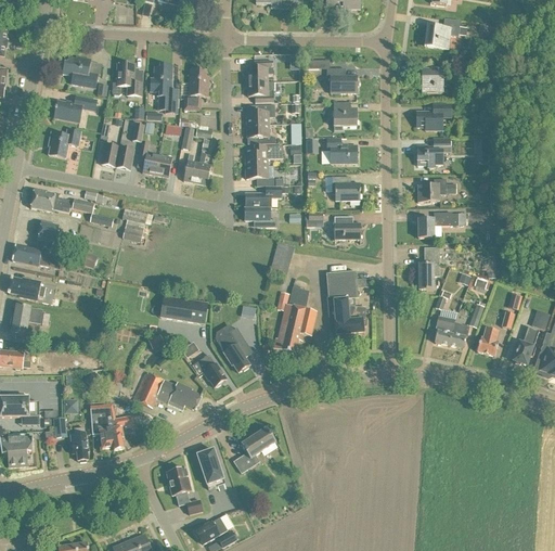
[(457,35),(460,18),(443,17),(442,25),(426,23),(424,45),(448,48),(449,34),(457,35)]
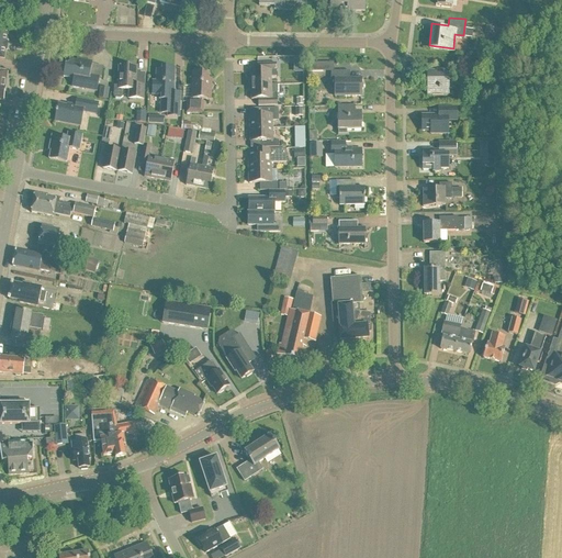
[(492,33),(494,25),(485,23),(484,31),(492,33)]
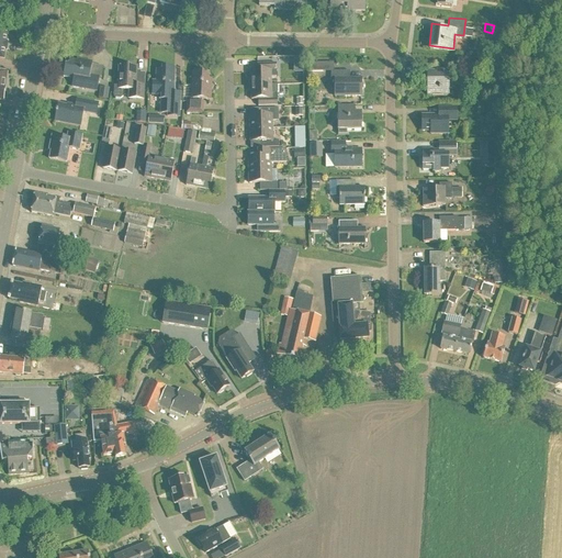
[(65,64),(63,74),(74,76),(71,84),(97,88),(100,74),(90,71),(92,59),(81,57),(81,59),(69,57),(68,64),(65,64)]
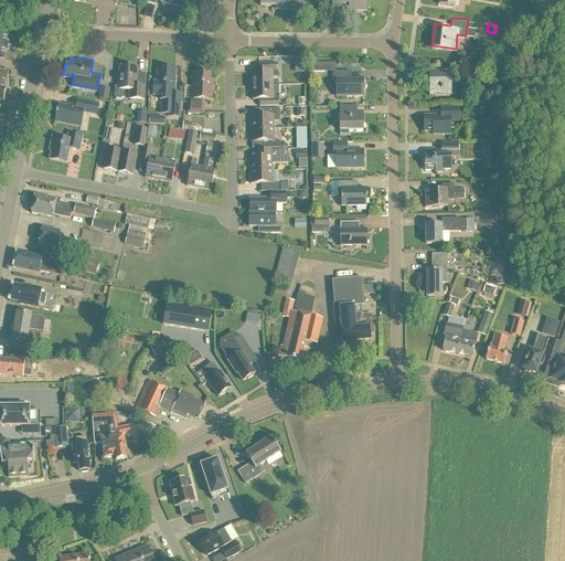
[(252,69),(253,83),(273,82),(272,74),(278,74),(278,60),(258,61),(258,67),(252,69)]
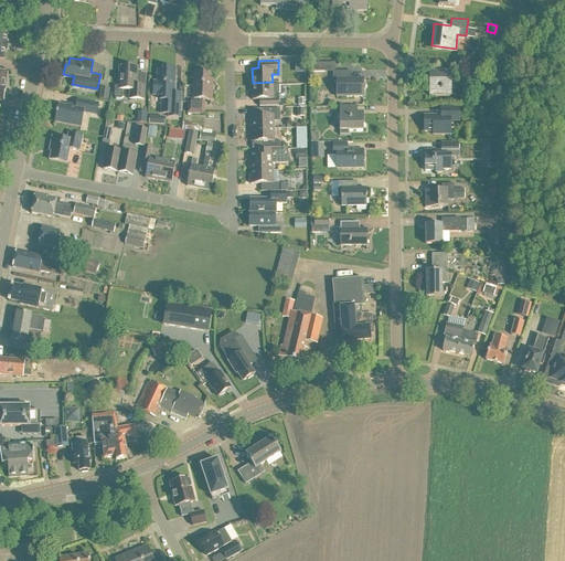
[(146,71),(141,71),(141,69),(138,69),(138,65),(120,64),(119,84),(115,84),(115,94),(116,96),(121,97),(124,95),(124,88),(130,88),(130,97),(144,98),(145,84),(146,71)]
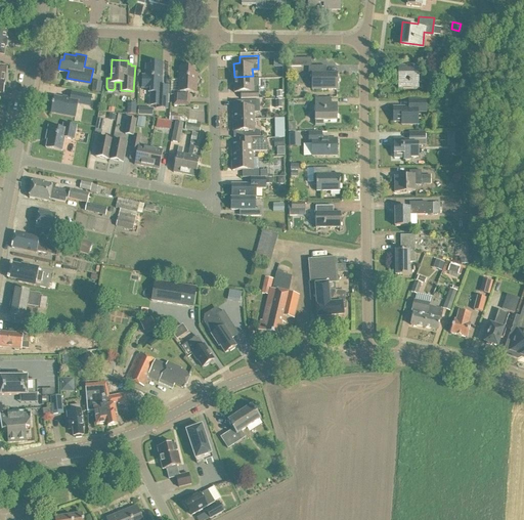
[(167,105),(168,83),(162,83),(163,60),(155,60),(155,61),(153,62),(145,62),(145,73),(142,73),(142,85),(150,86),(149,102),(157,102),(156,105),(167,105)]
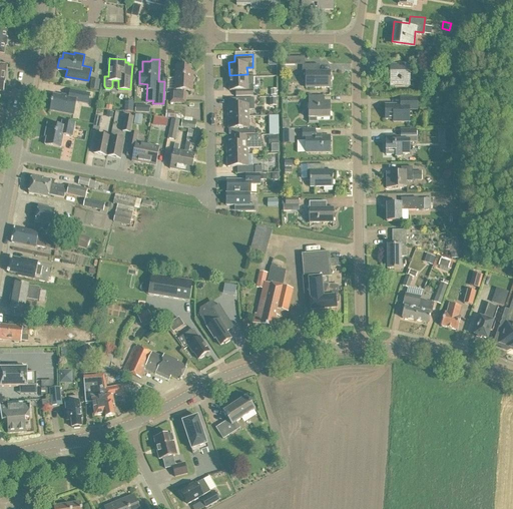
[(185,100),(186,90),(182,90),(182,87),(192,87),(192,77),(191,76),(192,75),(190,72),(190,63),(187,63),(184,60),(181,63),(175,63),(174,87),(176,87),(176,90),(170,89),(170,100),(185,100)]
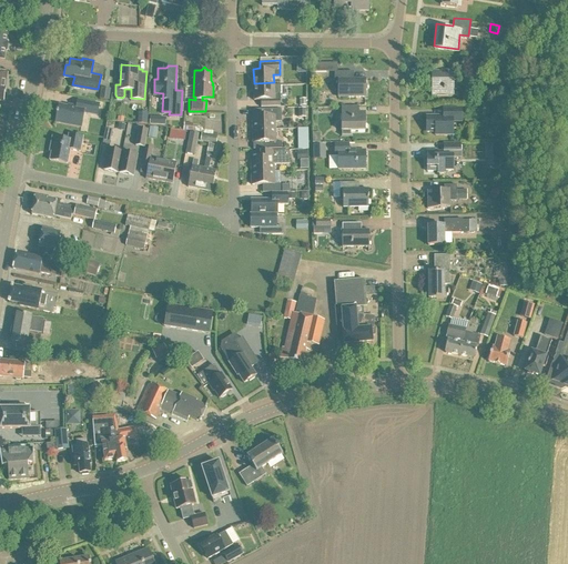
[(350,77),(350,68),(334,68),(334,87),(337,87),(338,93),(364,93),(364,77),(350,77)]
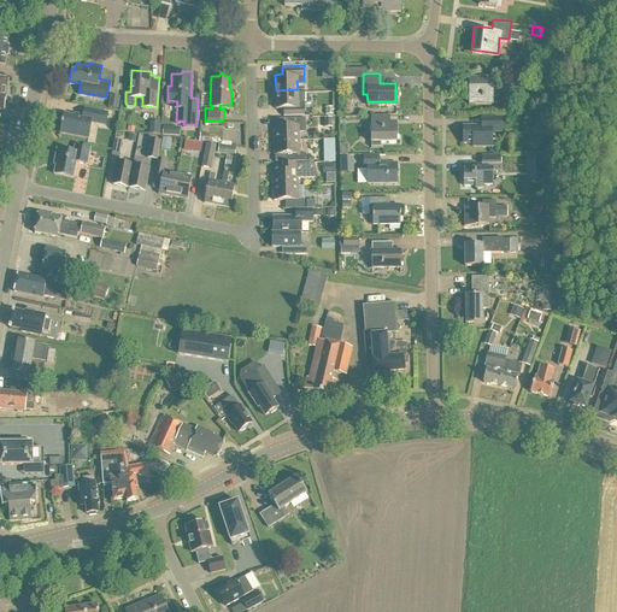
[(468,101),(493,101),(493,76),(468,76),(468,101)]
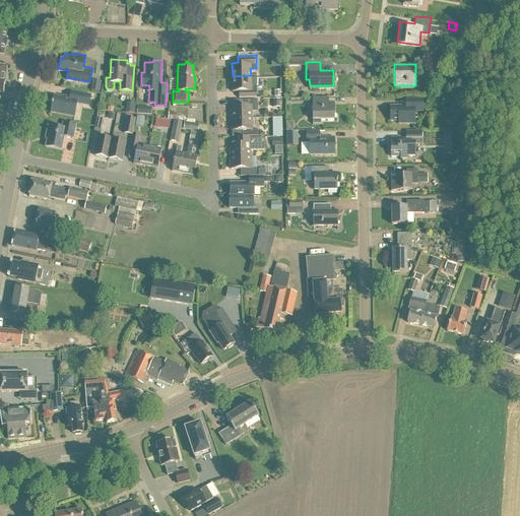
[(256,75),(251,75),(233,76),(233,89),(239,88),(239,95),(256,94),(256,75)]
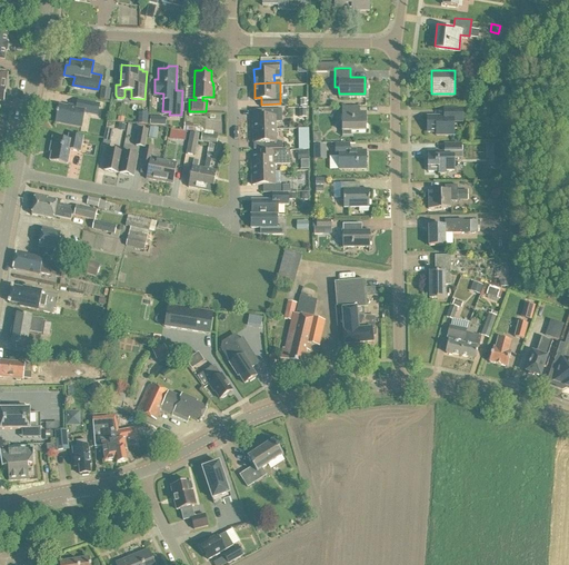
[(98,112),(99,101),(78,97),(77,105),(76,103),(76,106),(59,102),(56,119),(81,125),(85,110),(98,112)]
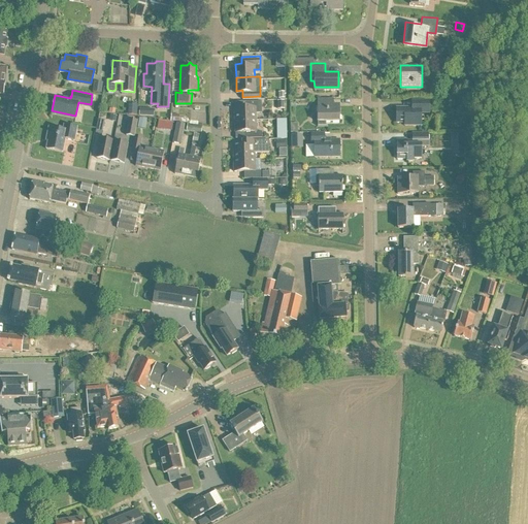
[(318,119),(339,119),(339,102),(330,102),(330,96),(317,97),(318,119)]
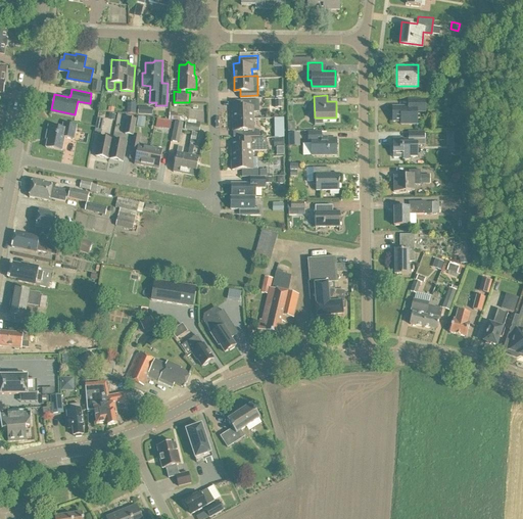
[(253,103),(258,103),(258,97),(242,98),(242,104),(232,104),(233,116),(253,115),(253,103)]
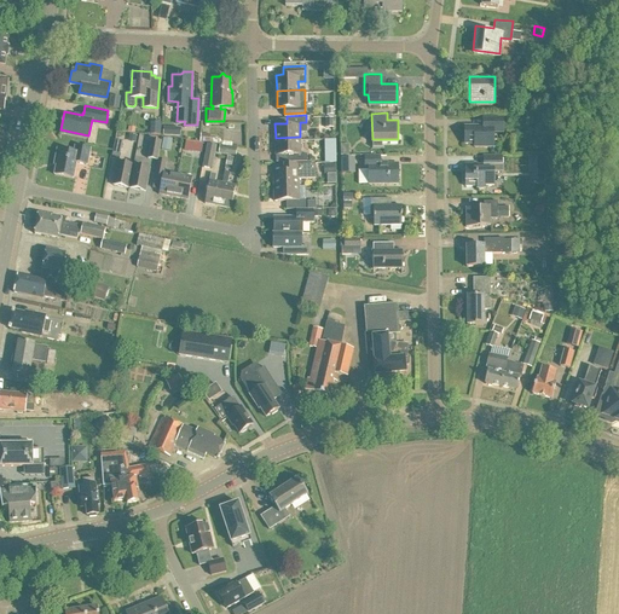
[(493,129),(503,128),(503,115),(482,115),(482,123),(464,123),(464,140),(474,140),(474,144),(493,144),(493,129)]
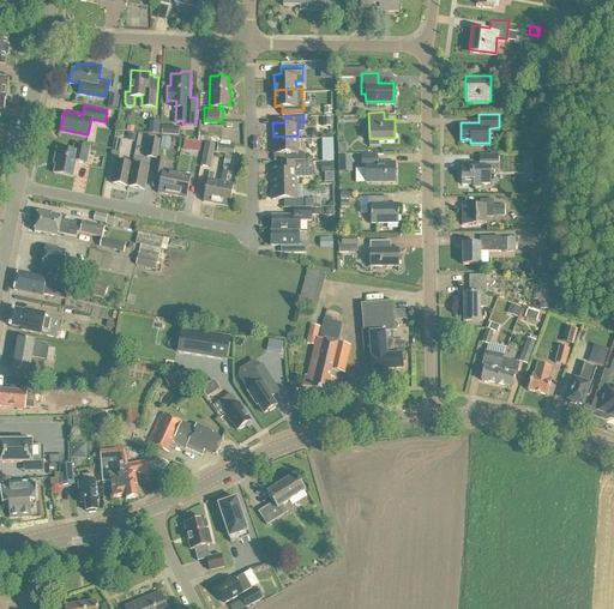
[(209,131),(199,130),(198,138),(216,139),(217,139),(221,142),(221,138),(218,136),(216,136),(216,134),(208,134),(209,131)]
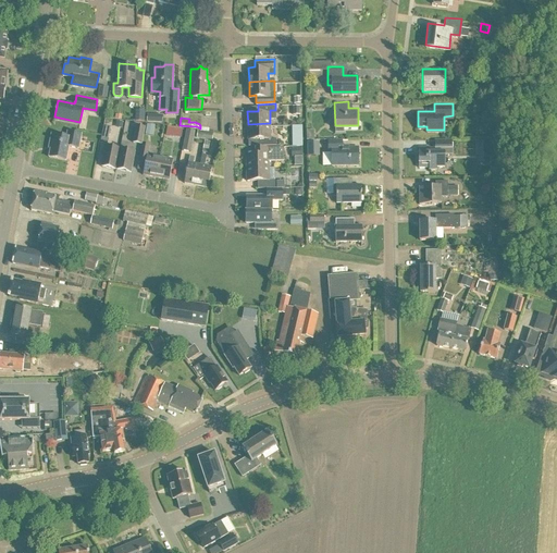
[(103,123),(100,137),(108,139),(111,124),(103,123)]
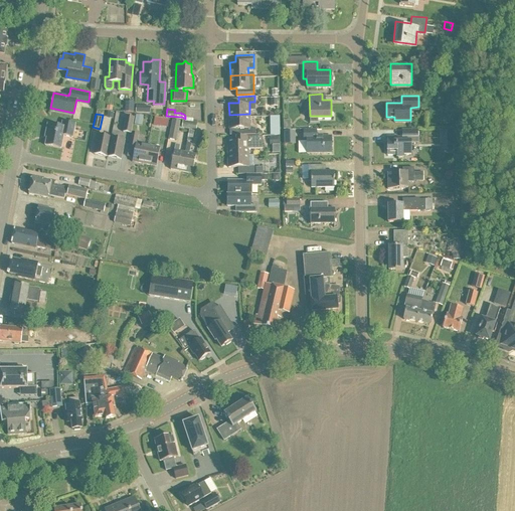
[(123,130),(131,132),(134,116),(126,114),(123,130)]
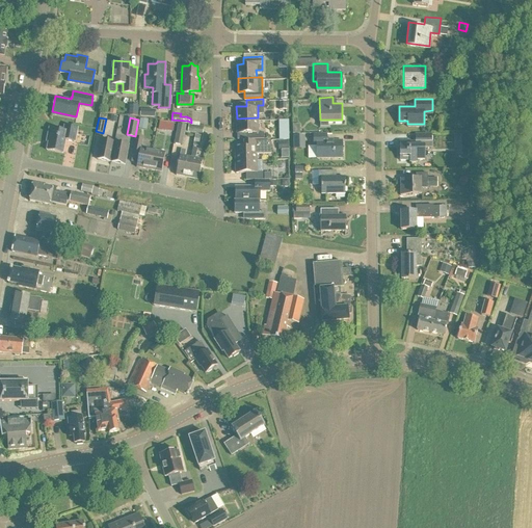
[(258,130),(258,117),(237,119),(237,131),(247,130),(247,136),(264,136),(264,130),(258,130)]
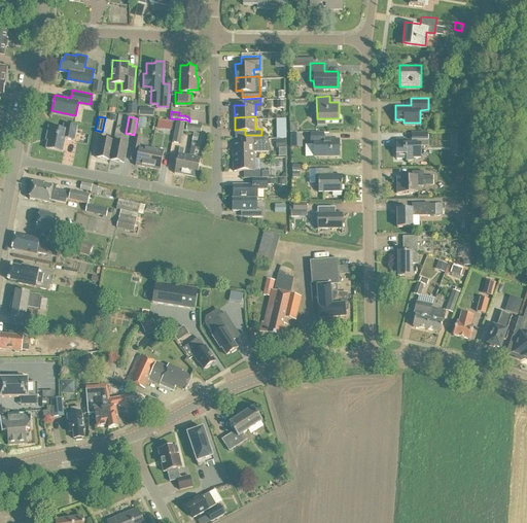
[(173,140),(181,142),(184,121),(176,120),(173,140)]
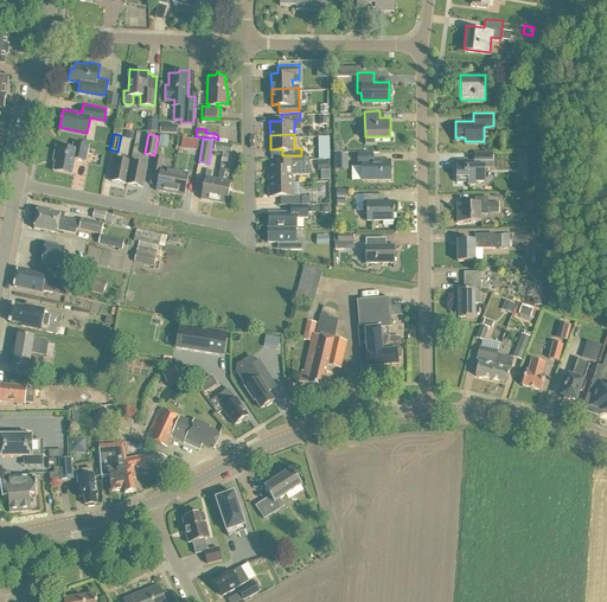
[(85,159),(88,143),(74,140),(72,146),(56,142),(55,152),(57,153),(53,168),(71,172),(75,157),(85,159)]
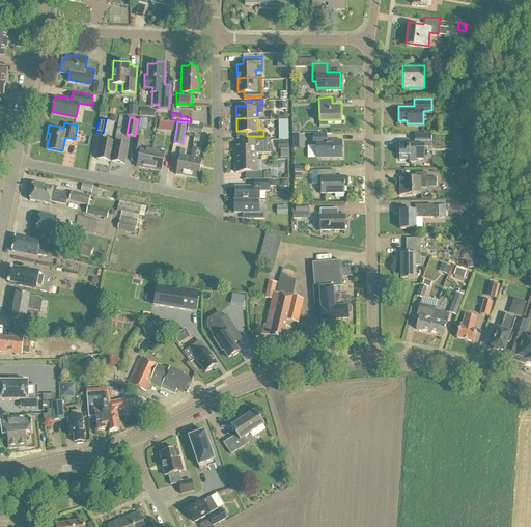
[(191,122),(189,122),(188,129),(202,131),(203,125),(198,123),(191,122)]
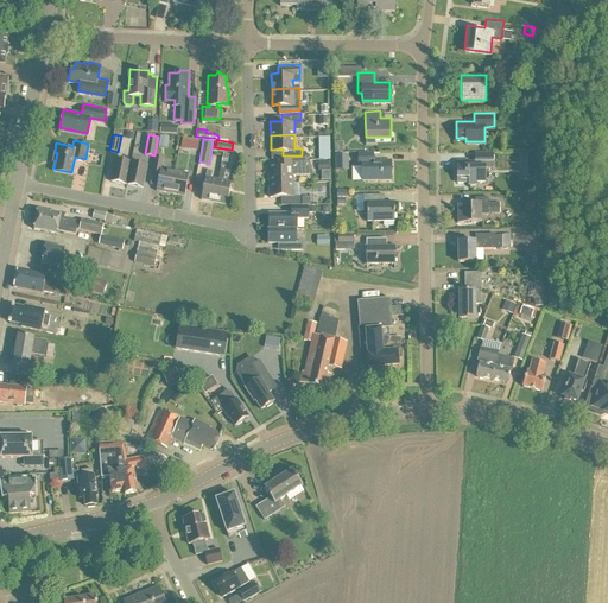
[(361,178),(392,177),(391,158),(380,158),(380,156),(373,156),(373,150),(358,150),(358,163),(361,163),(361,178)]
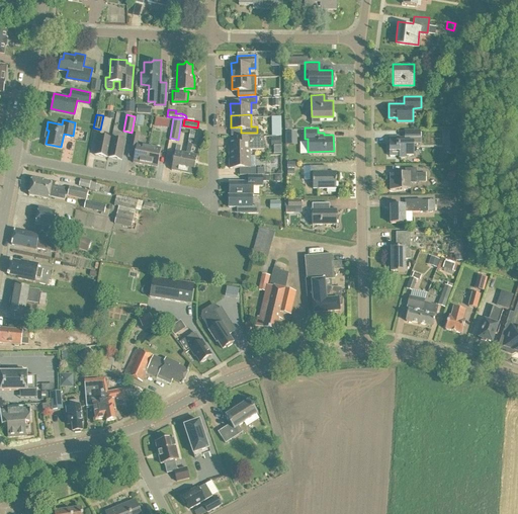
[(414,141),(421,141),(420,127),(405,127),(405,136),(400,136),(400,135),(390,135),(390,153),(399,153),(399,155),(406,155),(406,153),(414,153),(414,141)]
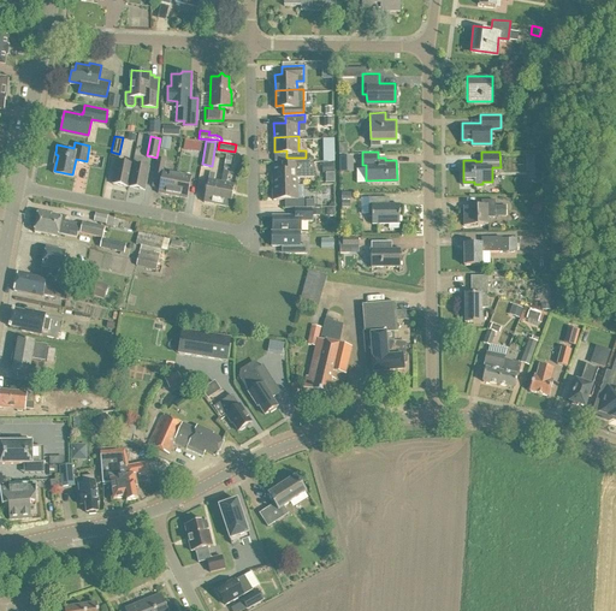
[(353,153),(339,153),(339,168),(353,168),(353,153)]
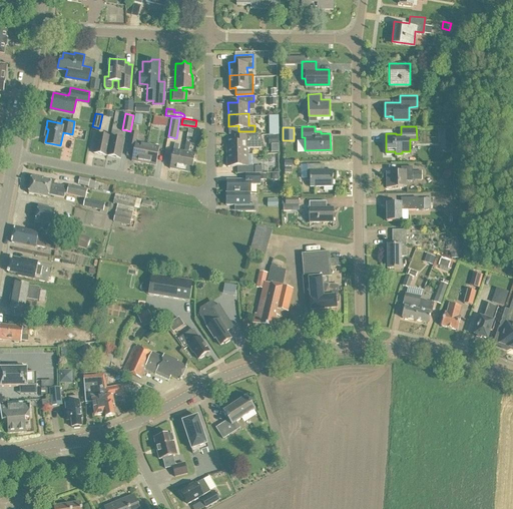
[(449,128),(440,128),(441,138),(449,138),(449,128)]
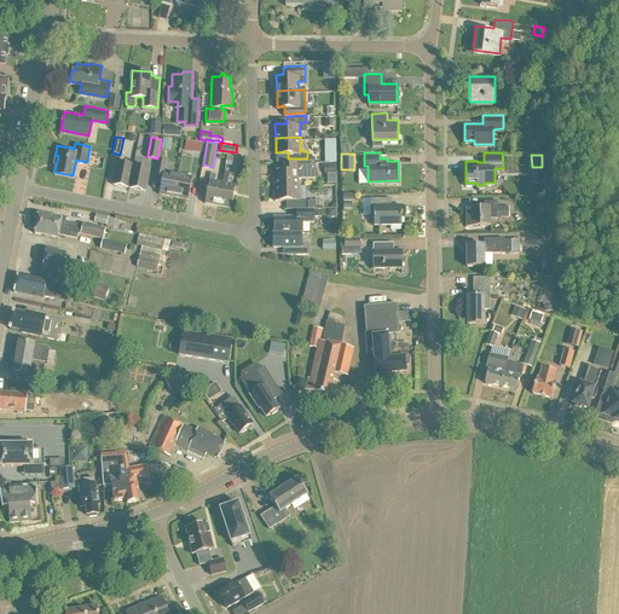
[(173,195),(178,173),(163,171),(166,158),(158,157),(155,174),(162,175),(158,192),(173,195)]
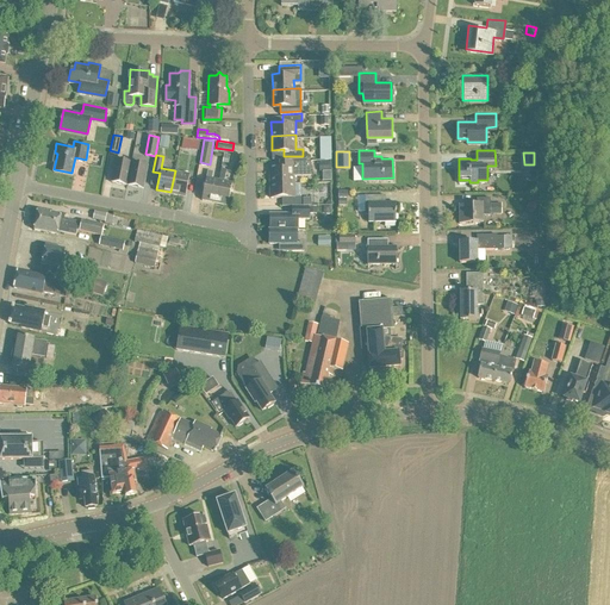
[(128,182),(131,160),(117,157),(112,180),(128,182)]
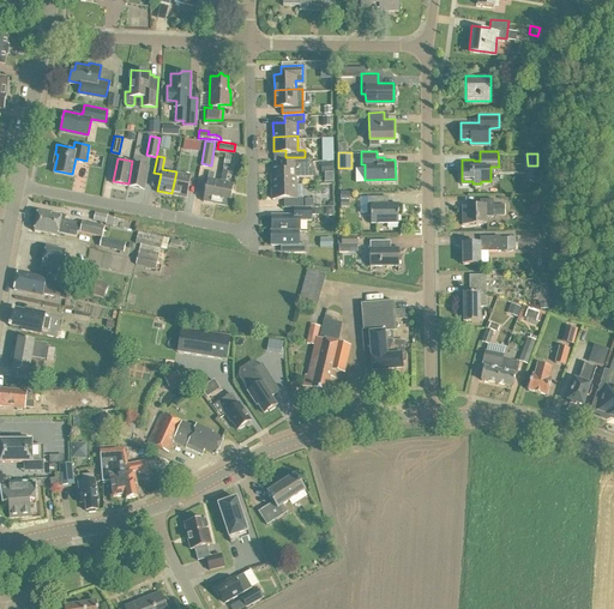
[(198,175),(202,160),(193,158),(190,173),(198,175)]
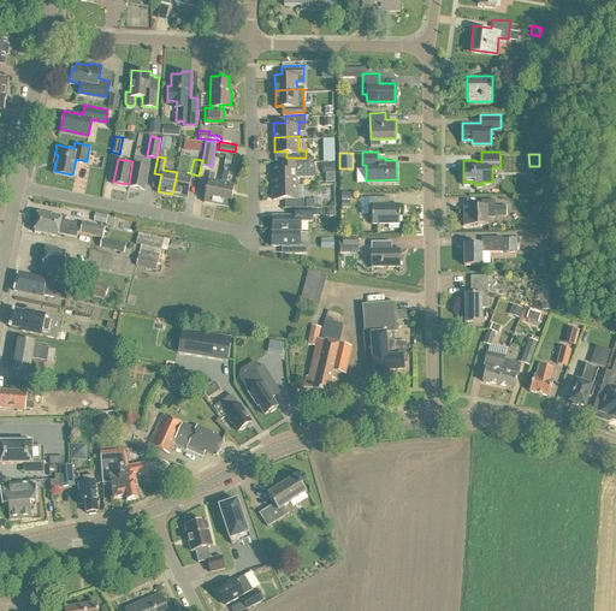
[(313,160),(286,160),(286,168),(272,168),(273,183),(297,182),(297,175),(314,175),(313,160)]
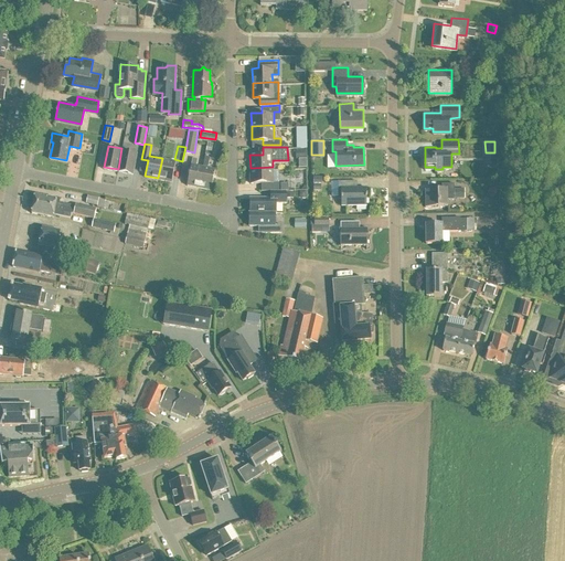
[(296,157),(306,156),(306,147),(295,147),(296,157)]
